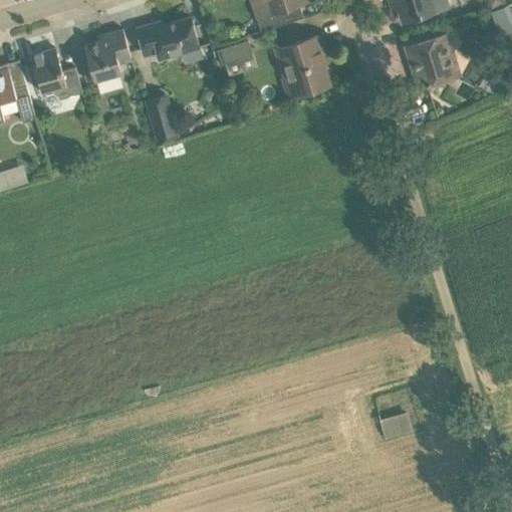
[(307,0),(249,0),(260,32),(302,19),(298,6),(308,2),(307,0)]
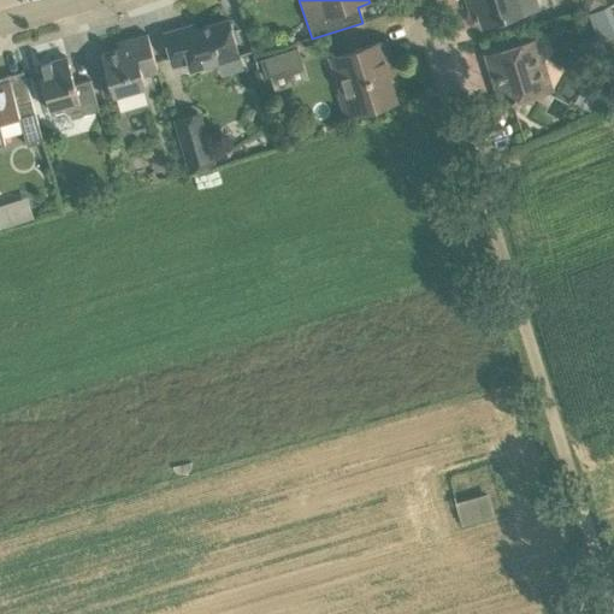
[(482,28),(538,11),(535,0),(465,0),(466,3),(473,0),(482,28)]
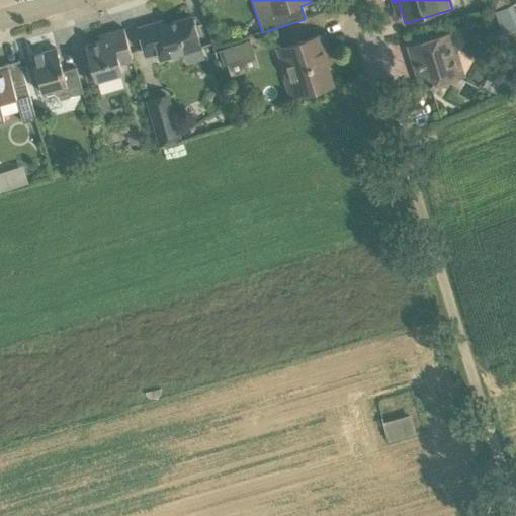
[(489,0),(493,11),(509,6),(506,0),(489,0)]
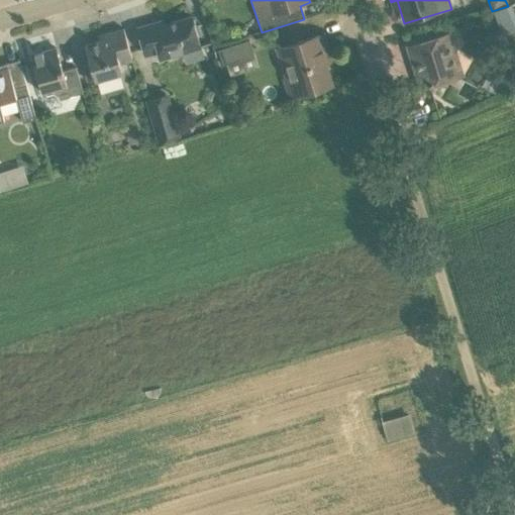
[(500,31),(514,25),(514,19),(512,12),(495,19),(500,31)]
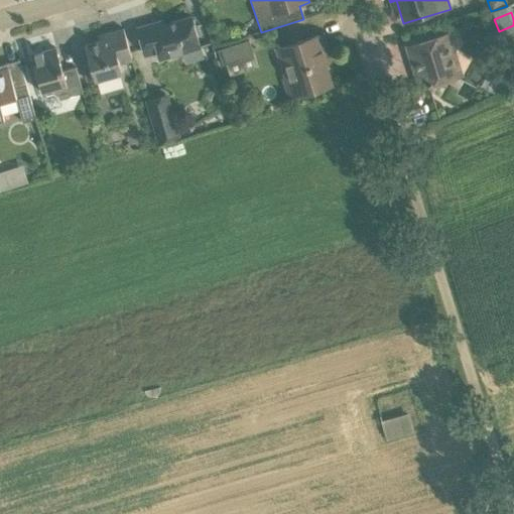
[(202,60),(196,38),(189,19),(155,29),(154,25),(136,30),(143,56),(155,53),(157,61),(181,54),(184,66),(202,60)]
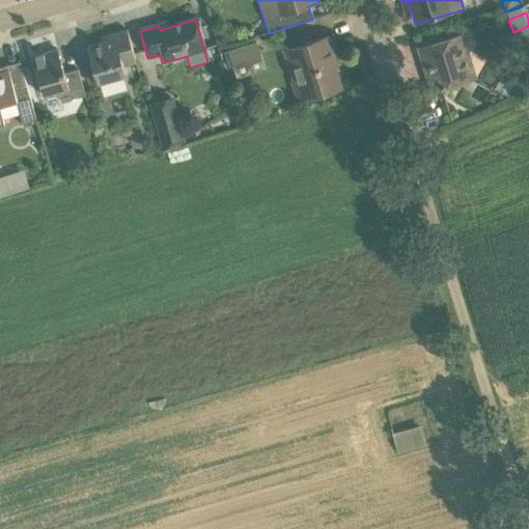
[(135,64),(131,52),(126,31),(106,37),(107,43),(86,49),(91,66),(84,68),(89,85),(96,83),(98,85),(126,77),(122,67),(135,64)]
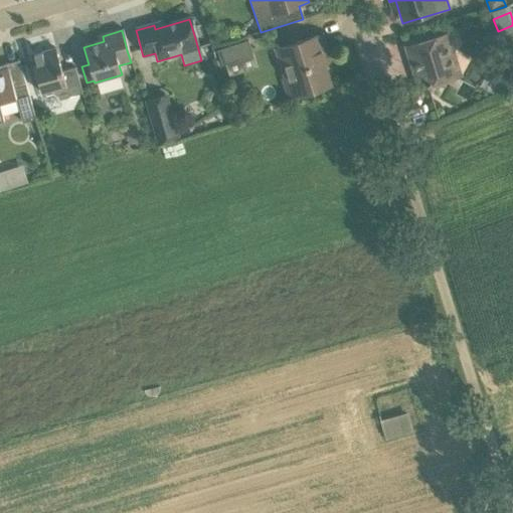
[(417,91),(428,88),(433,87),(443,83),(462,77),(449,33),(405,47),(413,70),(411,71),(417,91)]
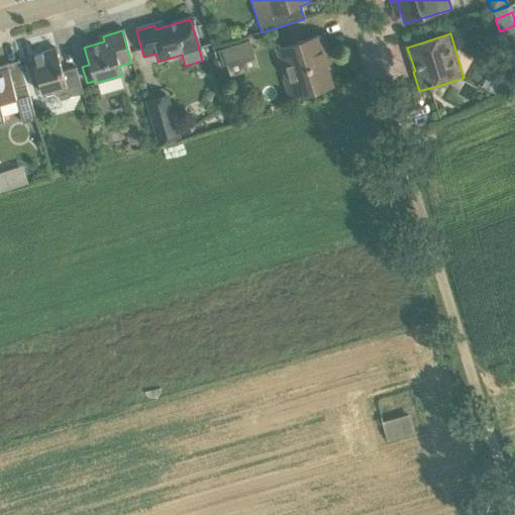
[(507,50),(514,46),(514,34),(503,39),(507,50)]
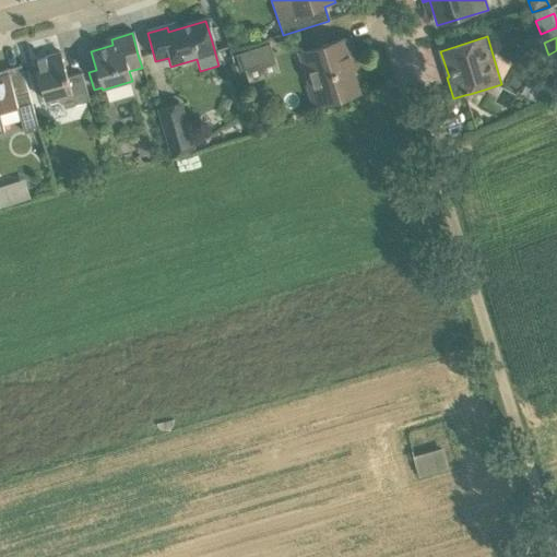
[(310,108),(336,101),(357,94),(347,62),(353,60),(346,39),(296,55),(306,86),(304,87),(310,108)]
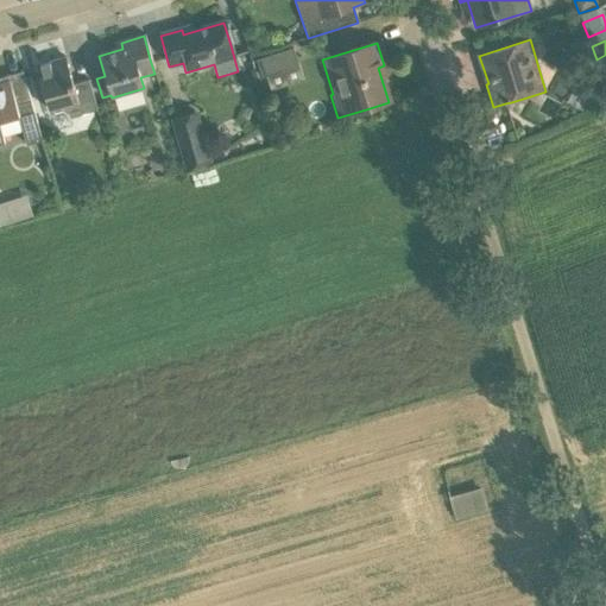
[(265,76),(298,67),(292,49),(288,50),(259,60),(256,61),(260,77),(265,76)]
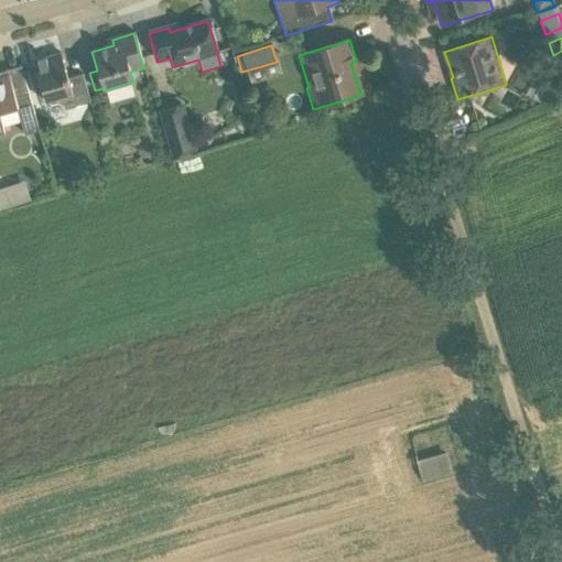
[(89,103),(87,96),(80,75),(67,79),(60,54),(33,62),(45,106),(62,101),(65,110),(89,103)]
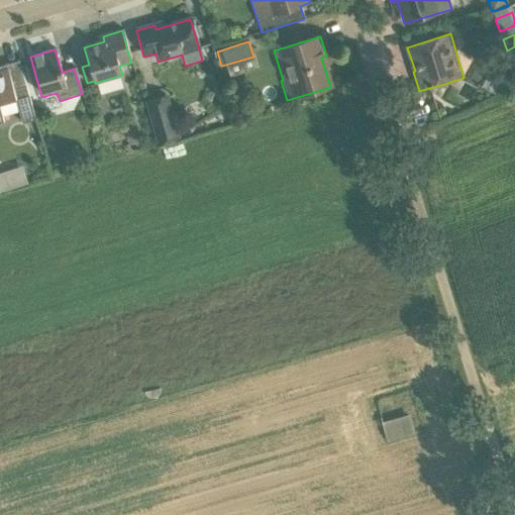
[(22,124),(34,120),(18,62),(4,66),(5,71),(0,72),(0,123),(3,122),(0,111),(0,103),(15,99),(22,124)]
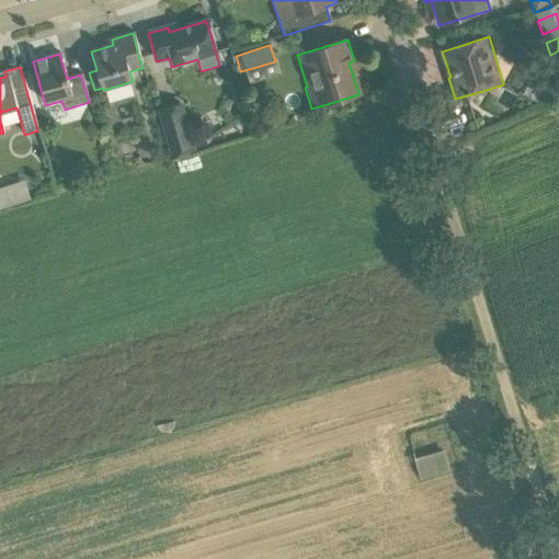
[(194,150),(181,103),(156,110),(169,159),(194,150)]
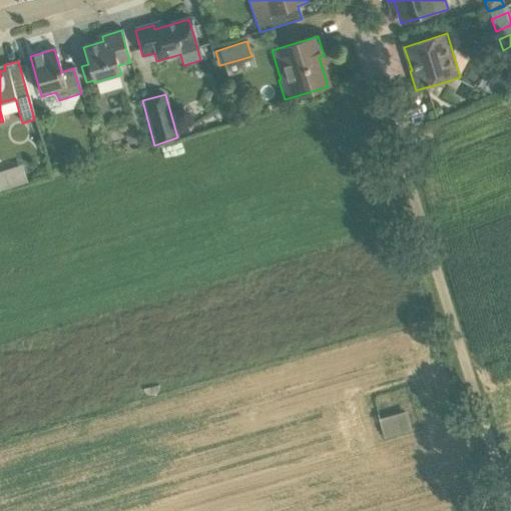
[(0,190),(12,187),(7,171),(0,173),(0,190)]
